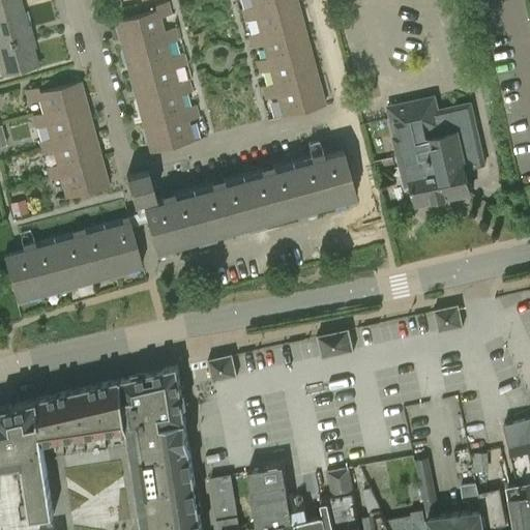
[(20,0),(0,0),(0,16),(22,9),(20,0)]
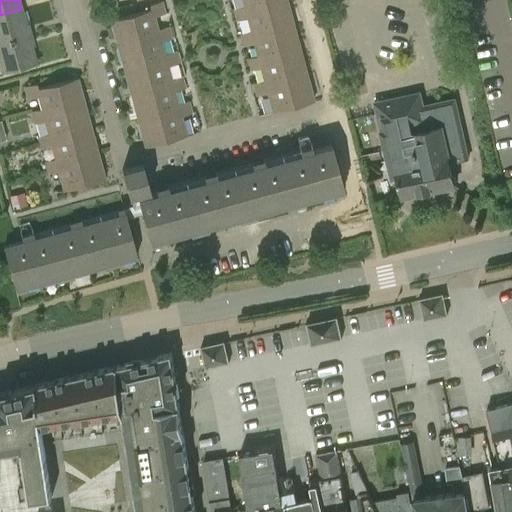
[(235,14),(281,0),(241,0),(243,5),(233,8),(235,14)]
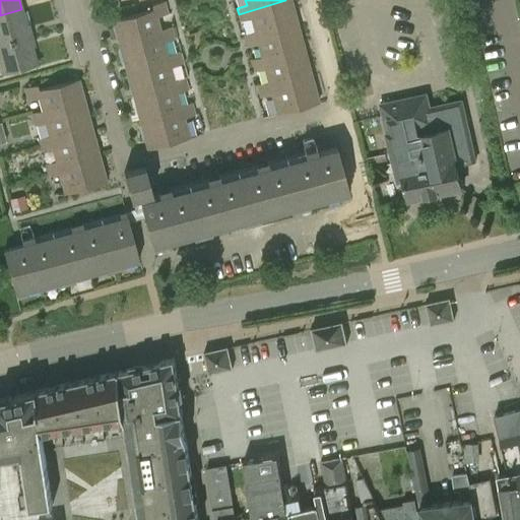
[(289,0),(285,0),(239,14),(240,20),(250,17),(254,30),(244,34),(245,40),(297,24),(289,0)]
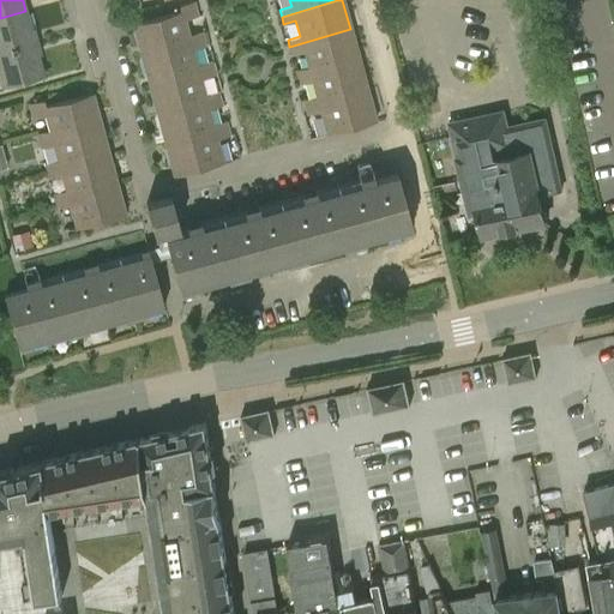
[(140,54),(202,37),(200,30),(187,34),(184,19),(196,16),(192,1),(179,5),(180,11),(132,23),(140,54)]
